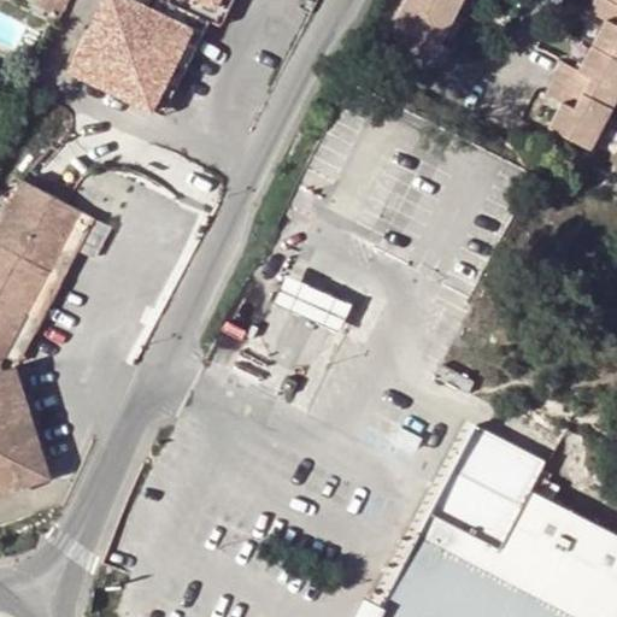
[(35,0),(34,5),(60,19),(69,0),(35,0)]
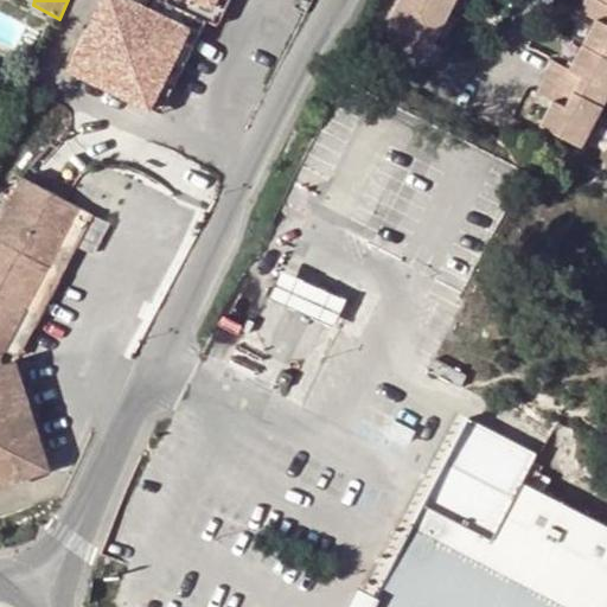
[(106,0),(72,70),(152,109),(197,18),(206,23),(208,21),(217,0),(106,0)]
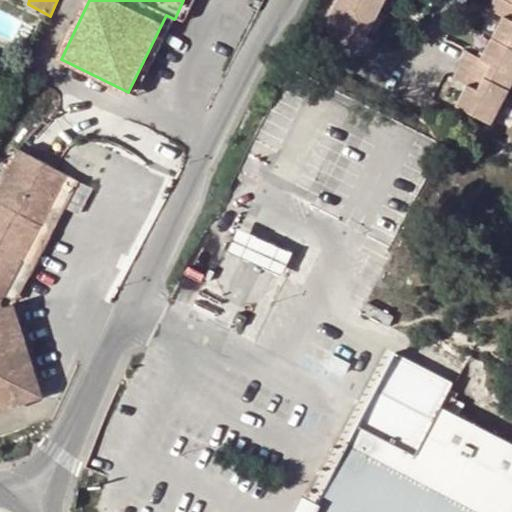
[(183,0),(175,18),(183,23),(194,0),(183,0)]
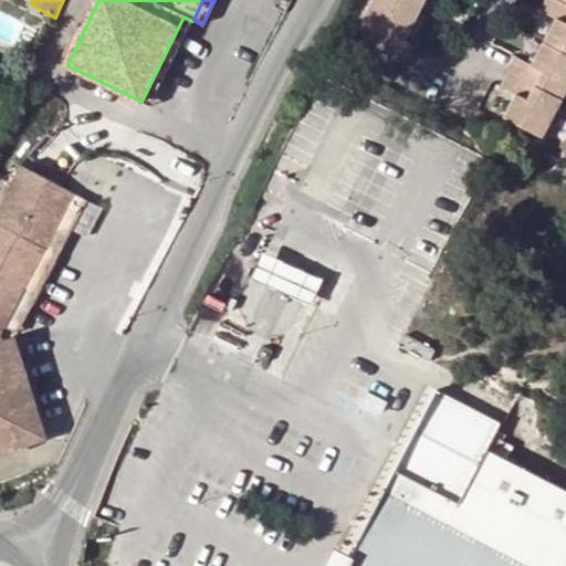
[(368,0),(362,16),(381,25),(373,40),(402,55),(410,40),(402,37),(421,0),(368,0)]
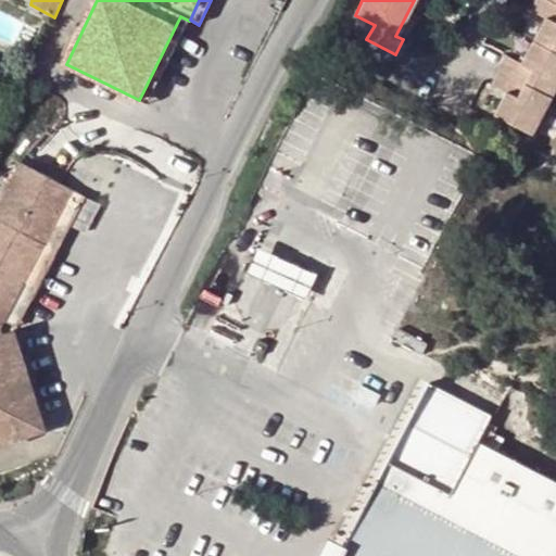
[(542,14),(531,37),(555,49),(555,0),(532,0),(529,8),(542,14)]
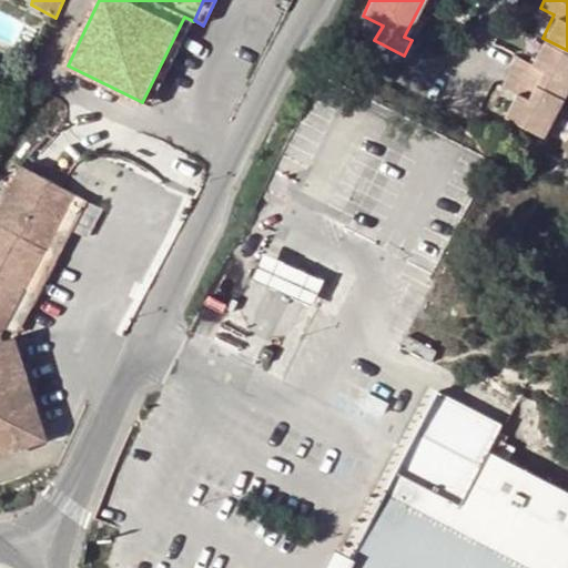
[(142,102),(152,107),(193,21),(184,17),(142,102)]
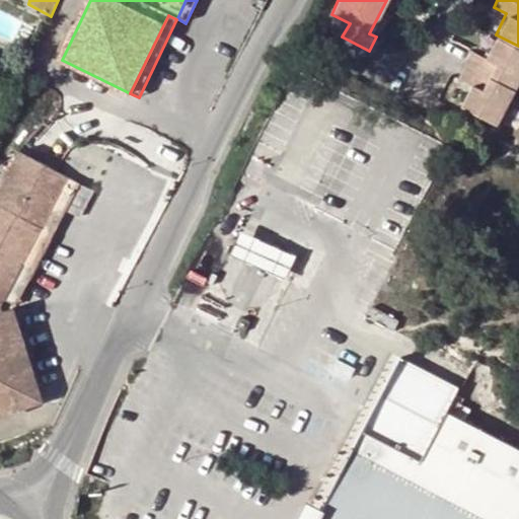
[(518,76),(518,46),(496,34),(485,55),(472,48),(457,76),(470,83),(459,103),(495,122),(518,76)]
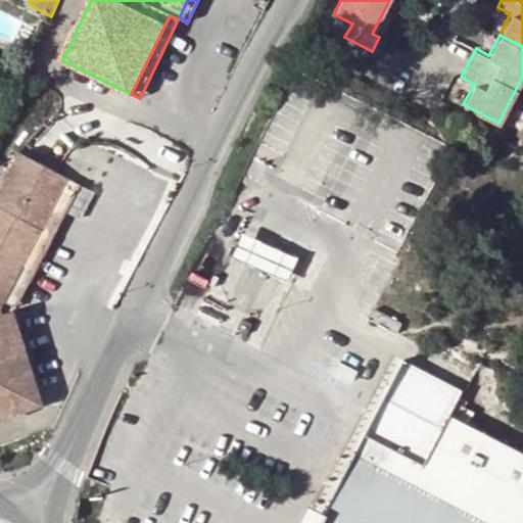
[(3,317),(1,313),(4,307),(68,182),(19,157),(11,174),(3,170),(0,176),(0,190),(2,191),(0,194),(0,423),(33,413),(3,317)]
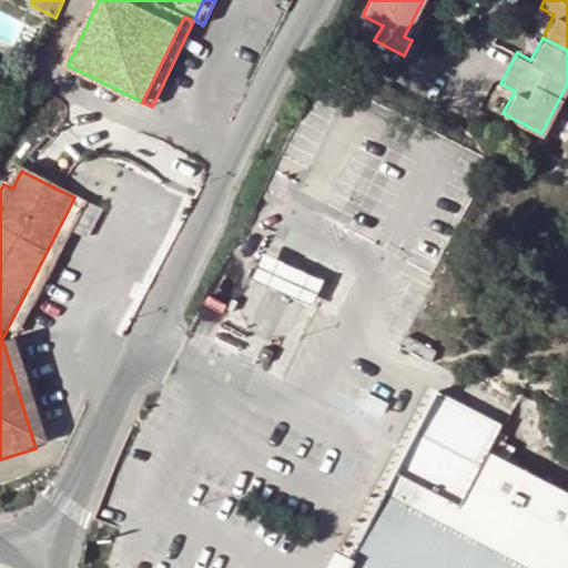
[(87,204),(74,198),(4,334),(18,340),(87,204)]
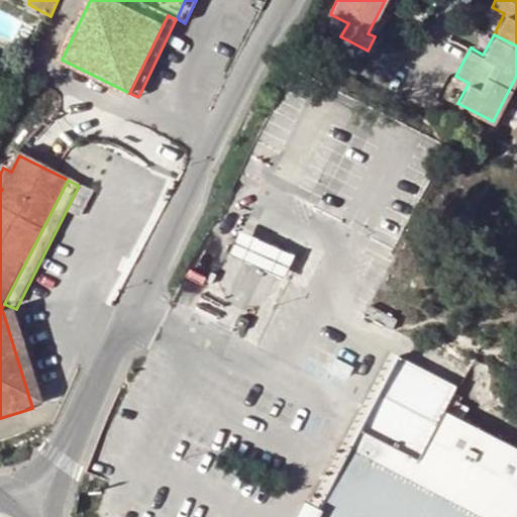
[(253,238),(240,232),(230,254),(244,261),(256,266),(272,273),(286,279),(296,256),(282,250),(266,243),(253,238)]
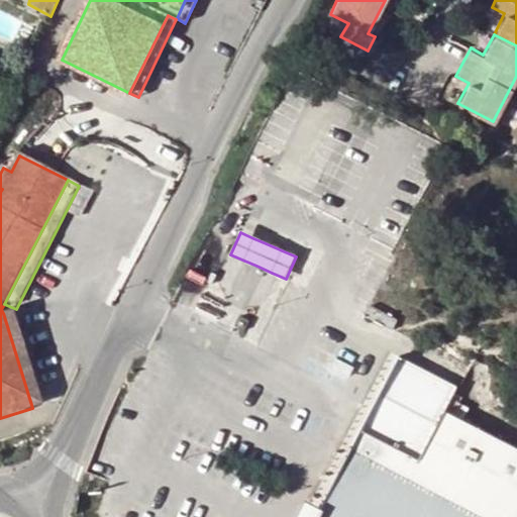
[(32,408),(44,404),(16,309),(3,313),(32,408)]
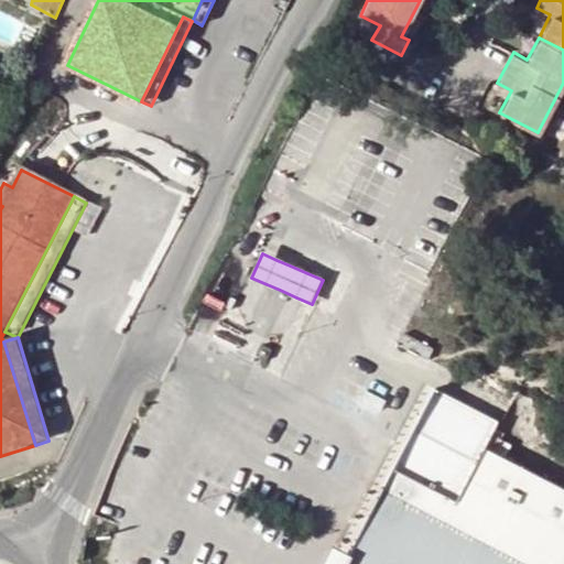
[(563,563),(563,487),(485,446),(498,419),(436,389),(398,465),(377,506),(346,563),(563,563)]
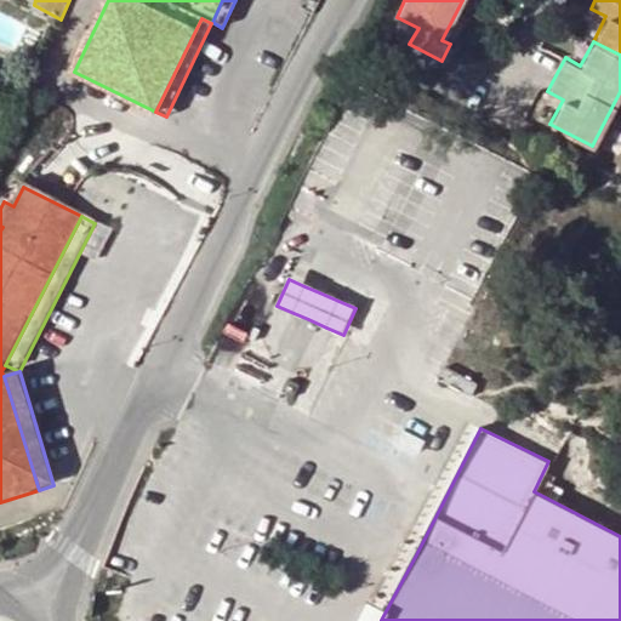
[(404,552),(415,557),(426,535),(416,529),(404,552)]
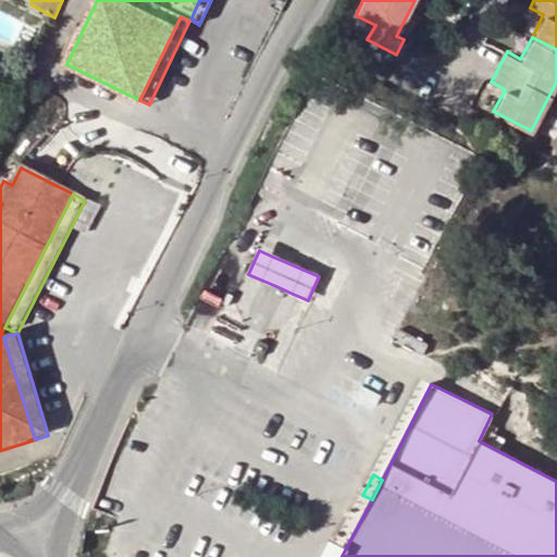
All buildings are outlined.
